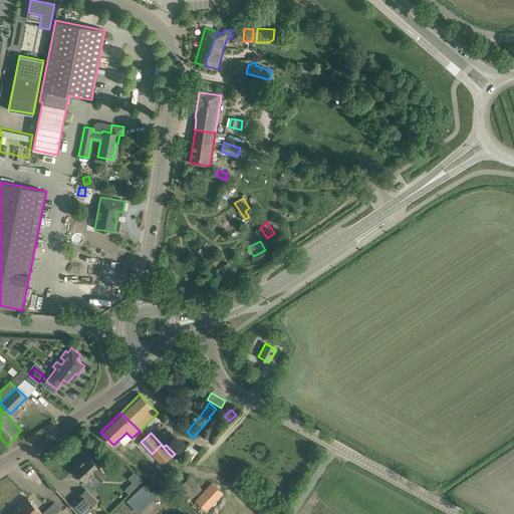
[(184,451),(194,458),(199,451),(189,444),(184,451)]
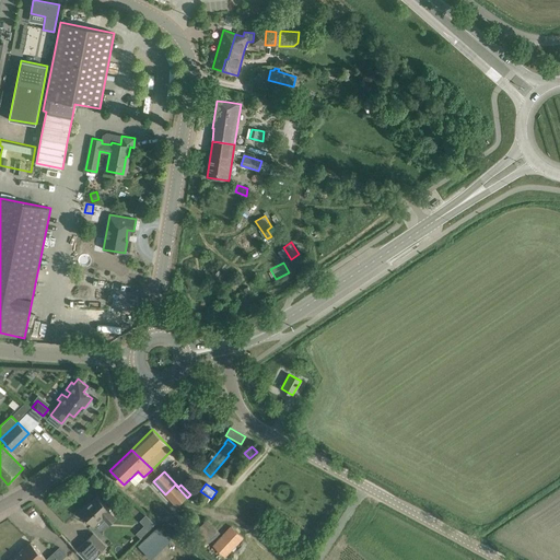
[(175,485),(165,494),(177,508),(187,498),(175,485)]
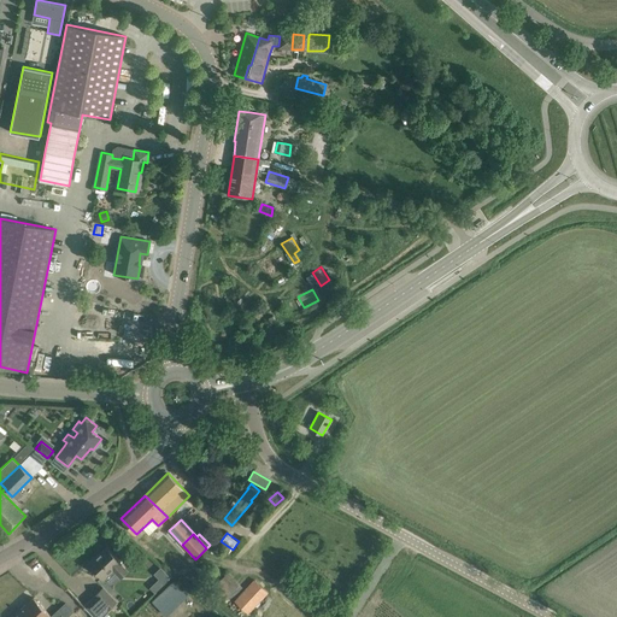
[(106,547),(89,564),(105,581),(109,581),(118,573),(122,576),(128,570),(119,562),(106,547)]
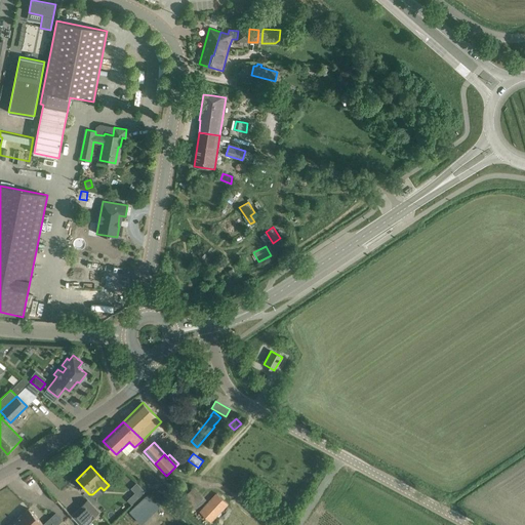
[(197,508),(206,499),(194,486),(185,495),(197,508)]
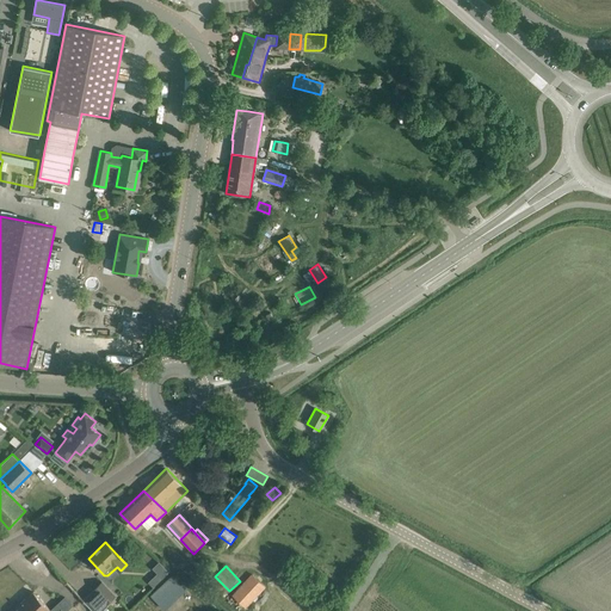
[(252,574),(232,596),(246,609),(266,587),(252,574)]
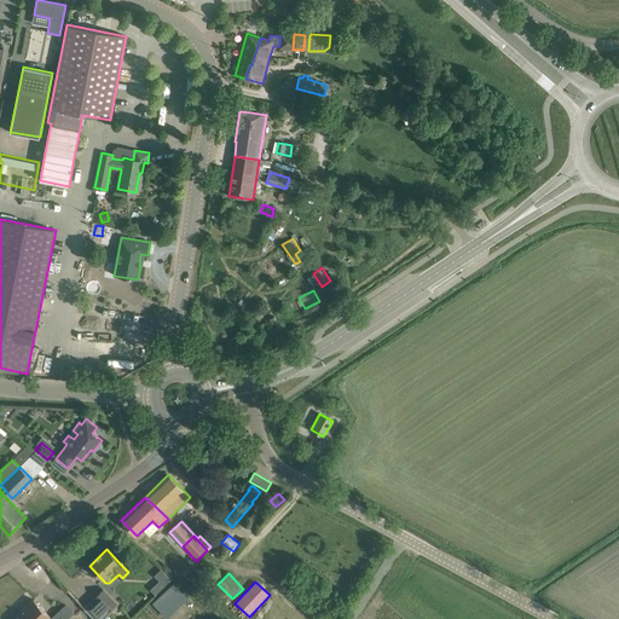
[(155,585),(149,590),(155,595),(160,590),(155,585)]
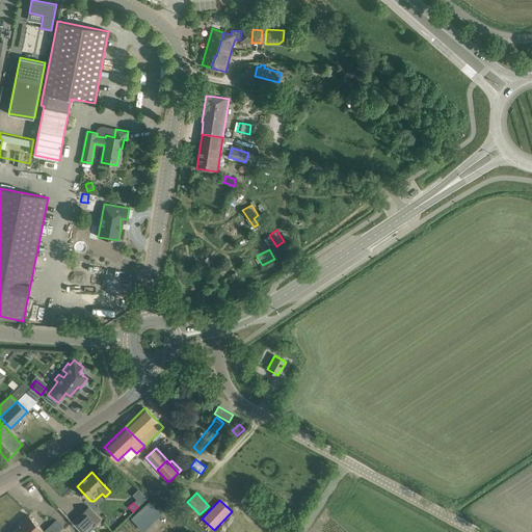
[(81,531),(85,531),(100,519),(88,507),(81,513),(81,514),(73,523),(81,531)]
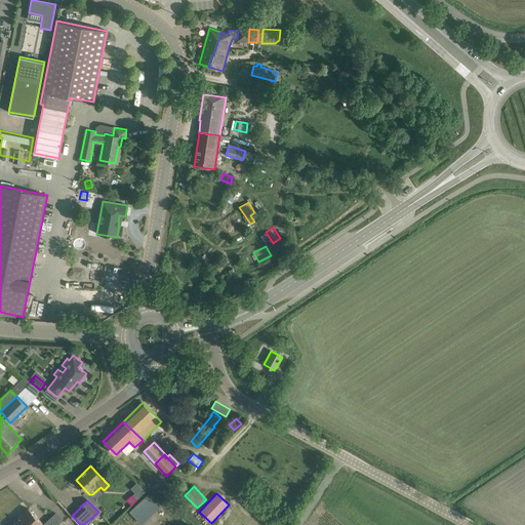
[(42,524),(43,524),(28,509),(10,524),(42,524)]
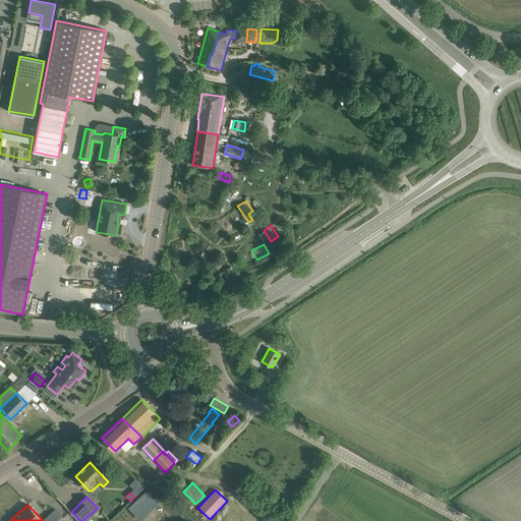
[(52,511),(49,514),(55,520),(57,520),(60,519),(52,511)]
